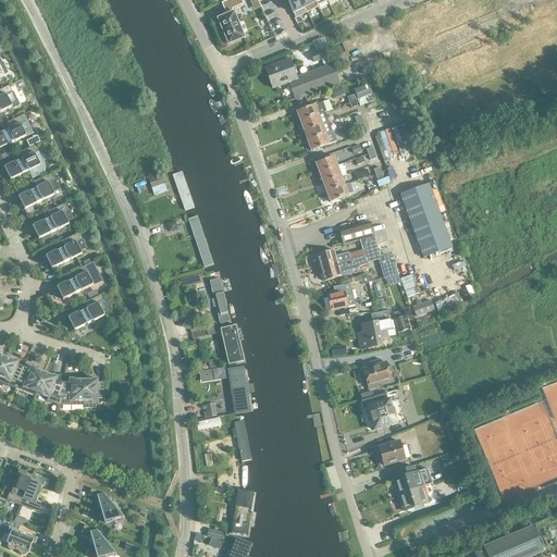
[(227,15),(219,20),(219,19),(218,20),(229,45),(244,38),(233,13),(231,9),(243,4),(240,0),(230,0),(222,3),(225,12),(226,11),(227,15)]
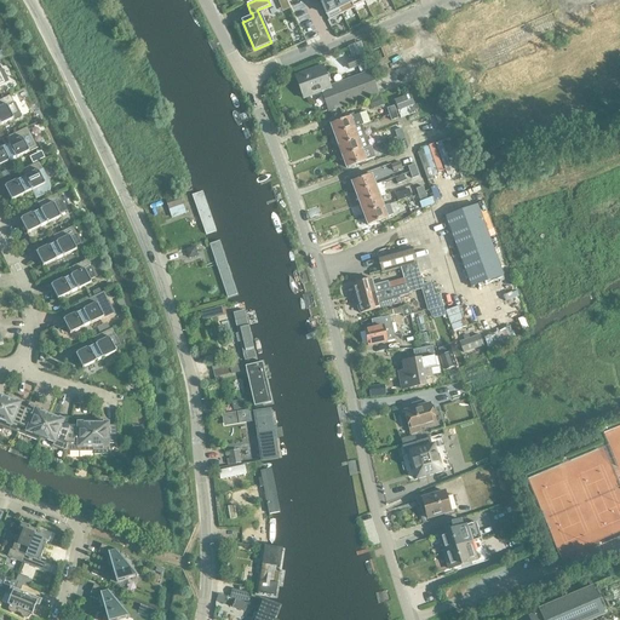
[(277,4),(281,11),(291,7),(287,0),(271,0),(274,5),(277,4)]
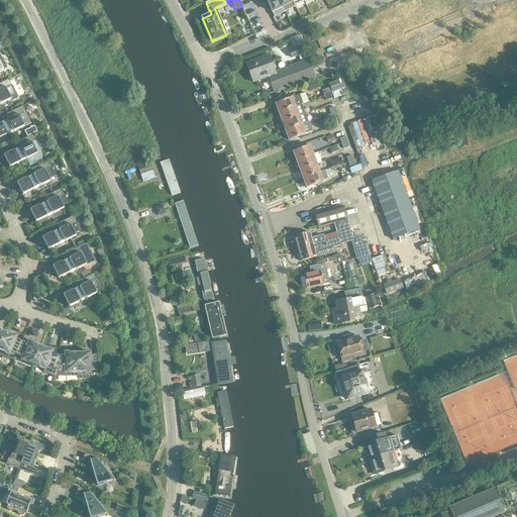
[(279,0),(266,0),(274,17),(285,12),(279,0)]
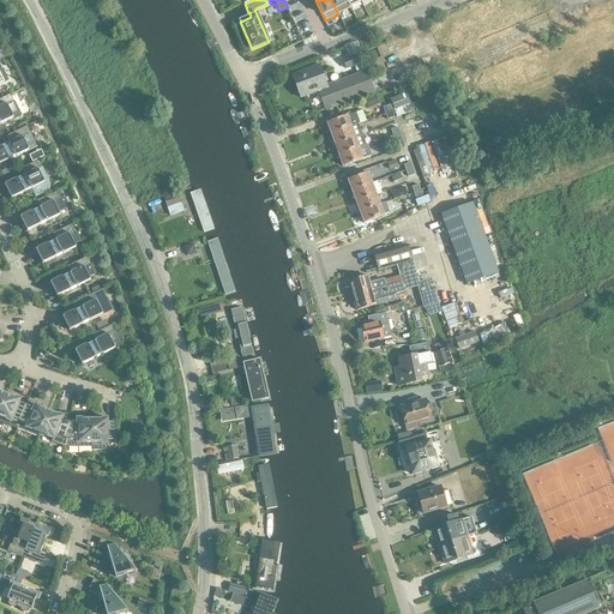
[(347,0),(331,0),(338,14),(351,7),(350,6),(347,0)]
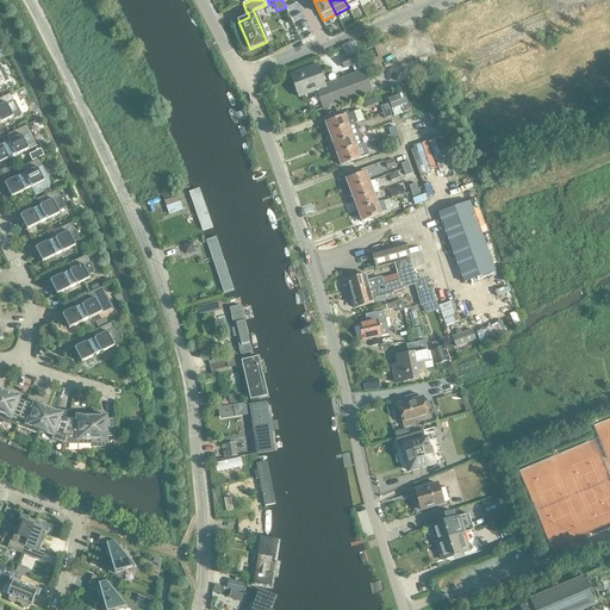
[(343,44),(347,56),(360,53),(356,41),(343,44)]
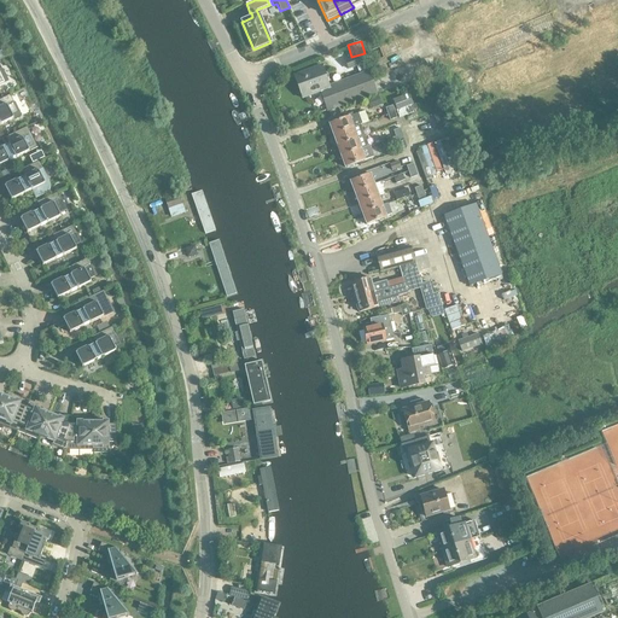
[(347,60),(349,69),(366,63),(362,54),(347,60)]
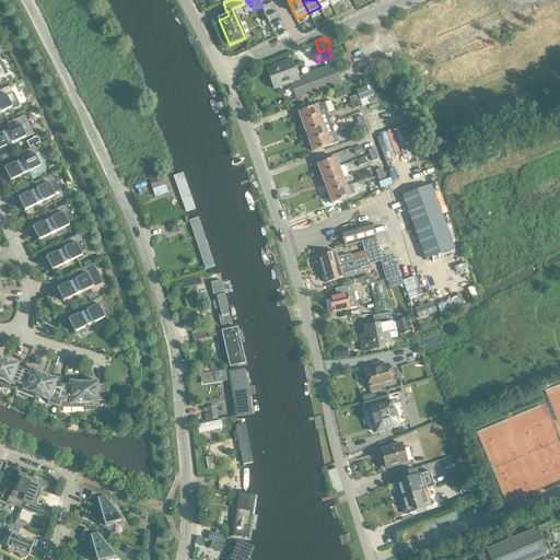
[(299,80),(290,83),(296,101),(340,84),(341,85),(397,66),(392,50),(336,71),(334,65),(299,78),(299,80)]
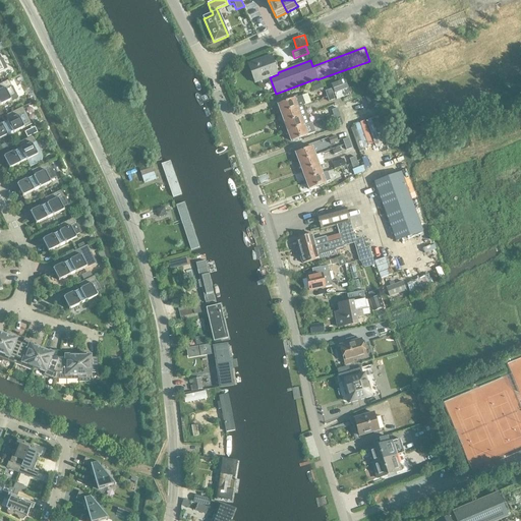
[(278,74),(278,72),(271,55),(248,63),(254,82),(270,77),(278,74)]
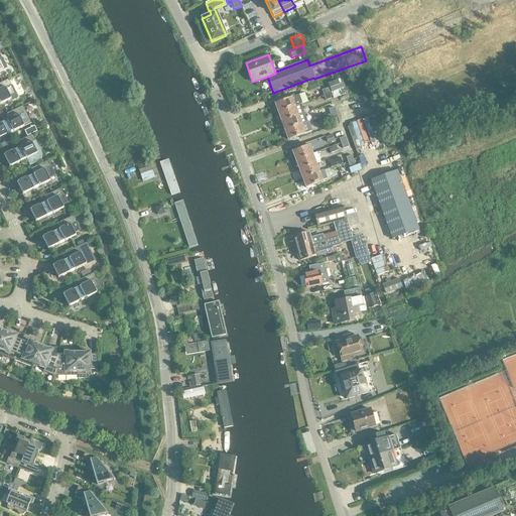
[(341,78),(328,83),(331,92),(345,87),(341,78)]
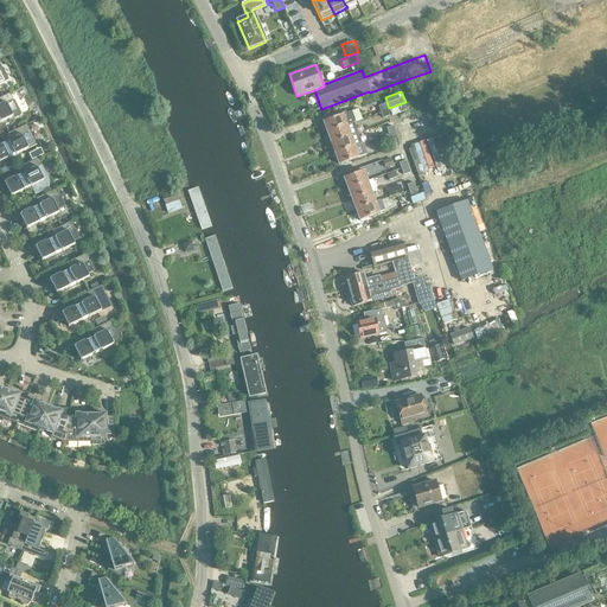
[(0,123),(13,117),(12,113),(18,110),(10,94),(0,97),(0,123)]
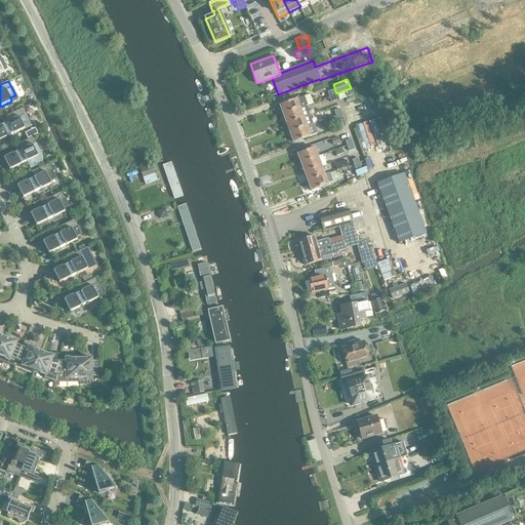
[(321,81),(311,85),(314,93),(324,89),(321,81)]
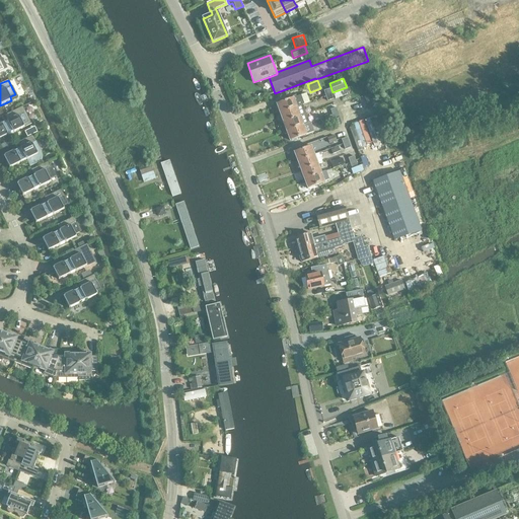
[(280,114),(302,104),(308,102),(305,93),(276,103),(280,114)]
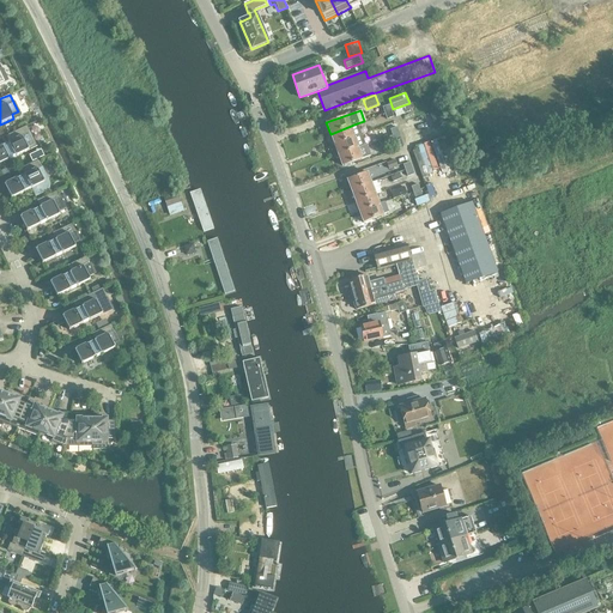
[(441,113),(430,116),(434,126),(444,122),(441,113)]
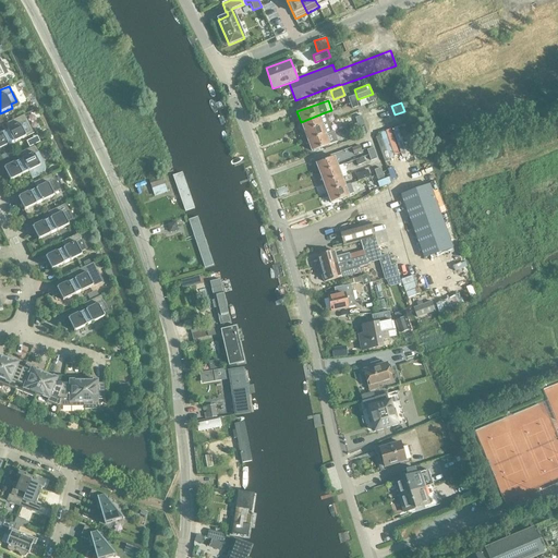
[(325,112),(301,122),(304,132),(328,123),(325,112)]
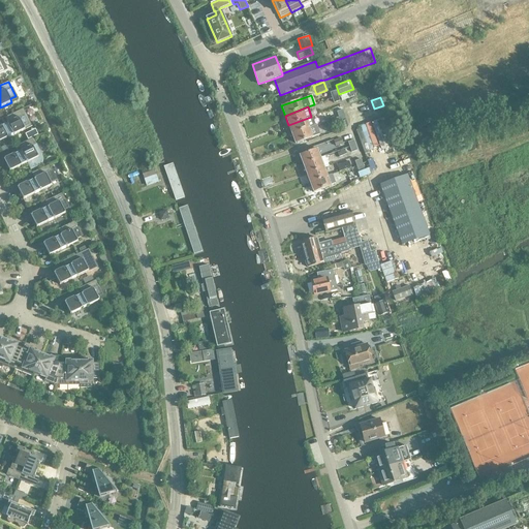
[(0,127),(0,142),(25,130),(24,126),(29,124),(22,110),(4,118),(7,124),(0,127)]
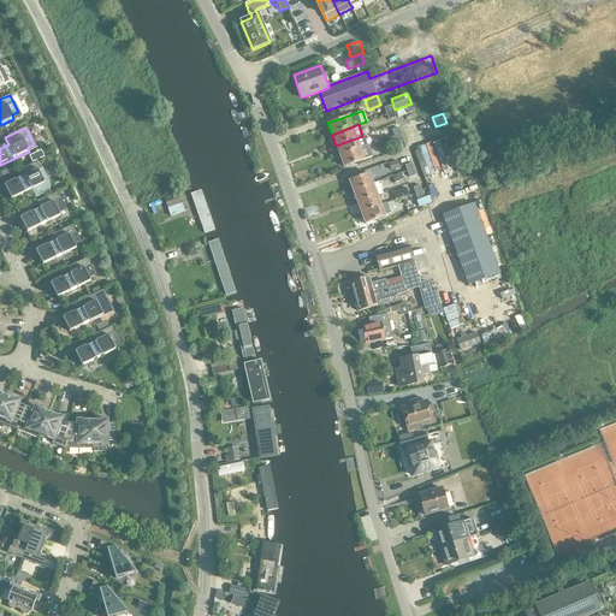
[(392,130),(396,142),(403,140),(400,128),(392,130)]
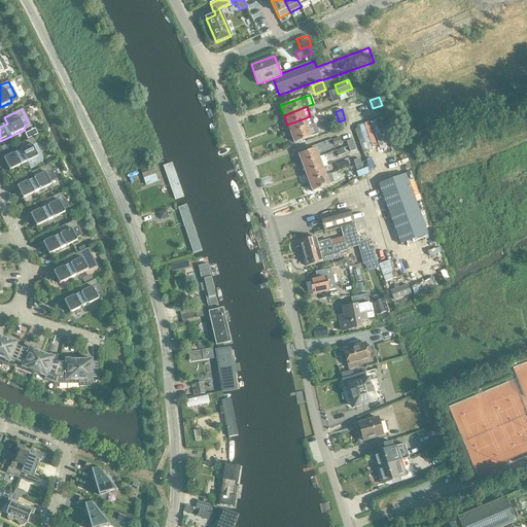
[(287,125),(290,134),(313,126),(310,116),(287,125)]
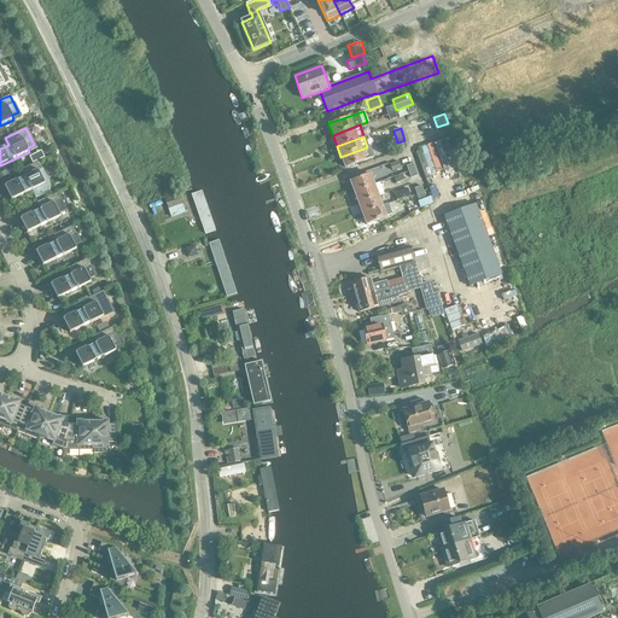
[(372,158),(367,147),(340,157),(345,168),(372,158)]
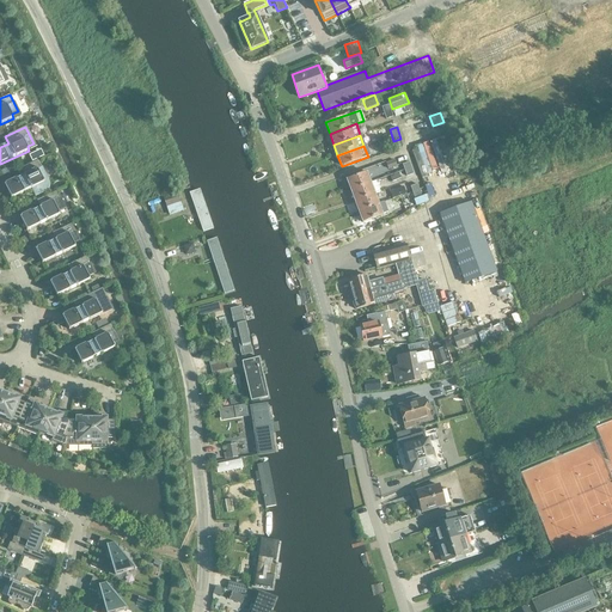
[(5,185),(11,199),(44,183),(38,169),(43,167),(40,160),(20,169),(24,176),(5,185)]
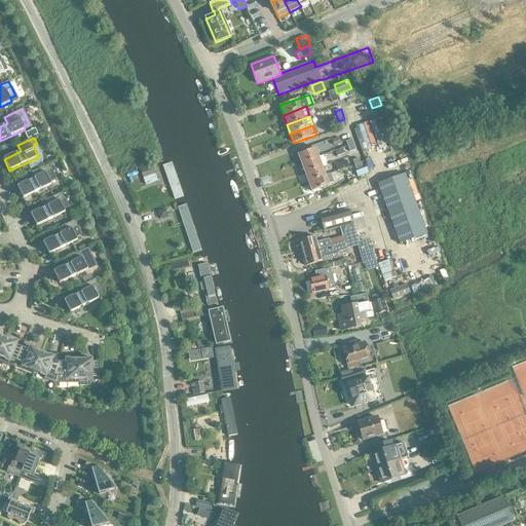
[(339,138),(332,140),(334,146),(341,143),(339,138)]
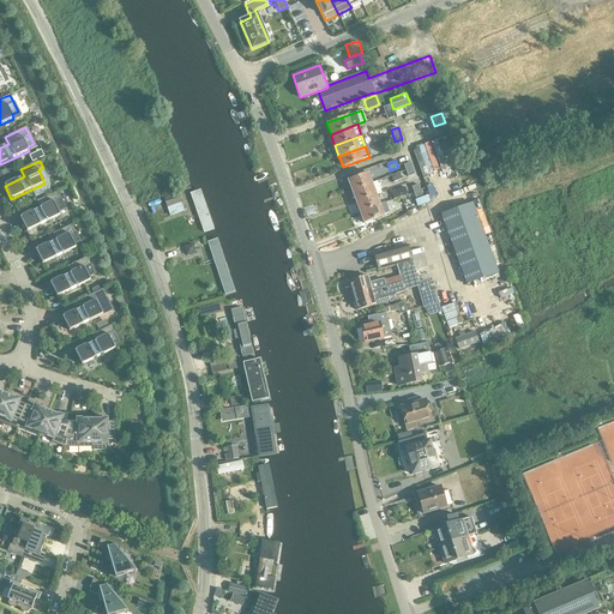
[(348,180),(351,191),(371,184),(367,173),(348,180)]
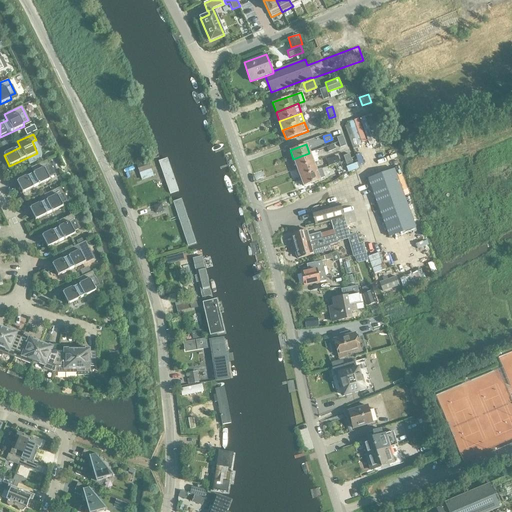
[(309,153),(293,159),(296,168),(313,162),(318,160),(315,151),(309,153)]
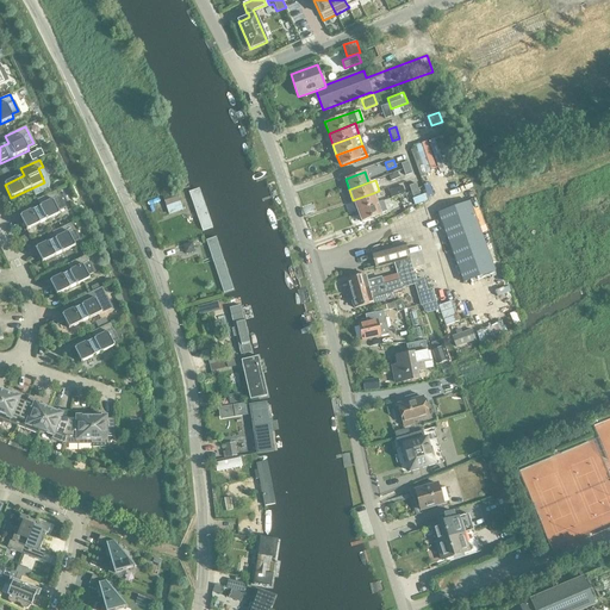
[(403,186),(390,191),(392,198),(405,193),(403,186)]
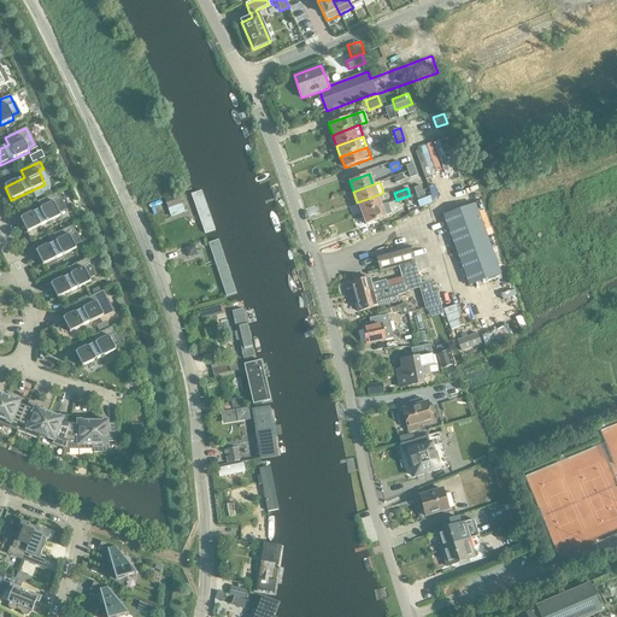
[(201,192),(192,195),(205,234),(215,231),(201,192)]
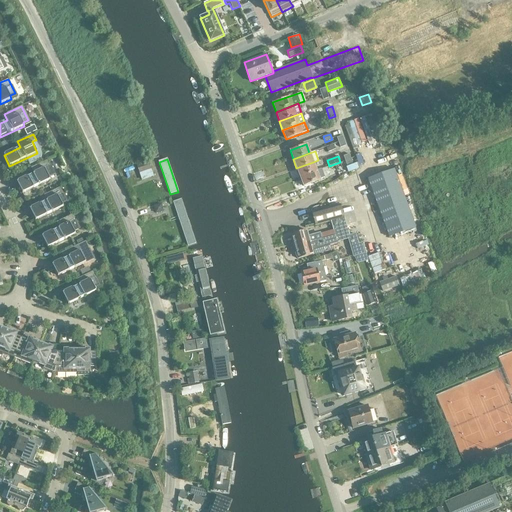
[(54,174),(47,160),(30,168),(33,174),(17,182),(22,193),(50,180),(49,176),(54,174)]
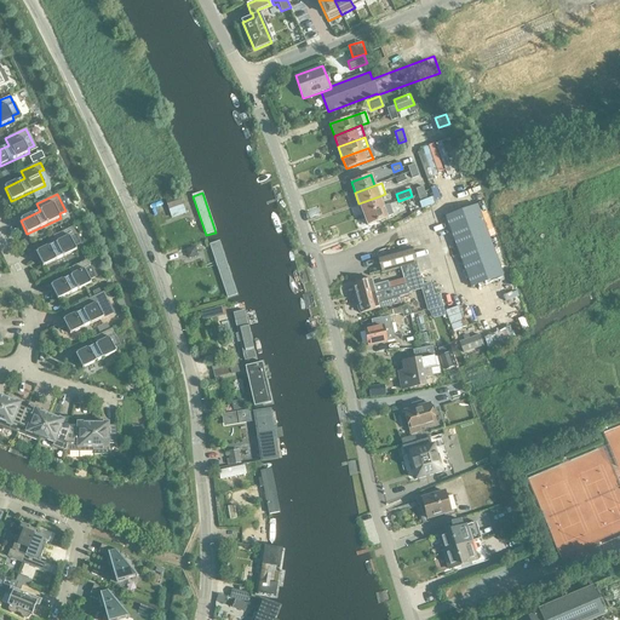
[(179,195),(166,200),(168,210),(183,205),(179,195)]
